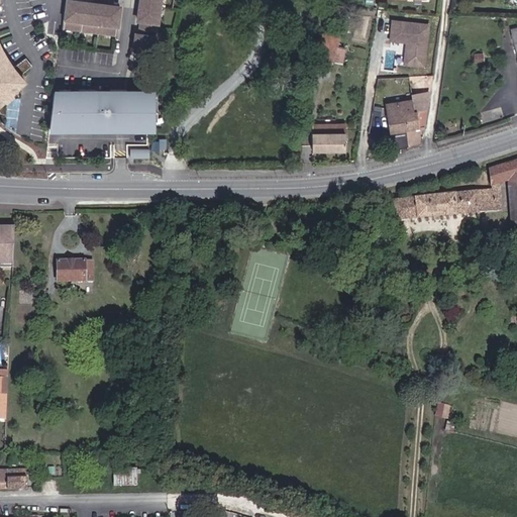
[(0,44),(0,4),(3,4),(2,0),(0,0),(0,104),(6,99),(7,101),(13,96),(11,94),(25,81),(20,76),(32,66),(26,58),(13,68),(0,44)]
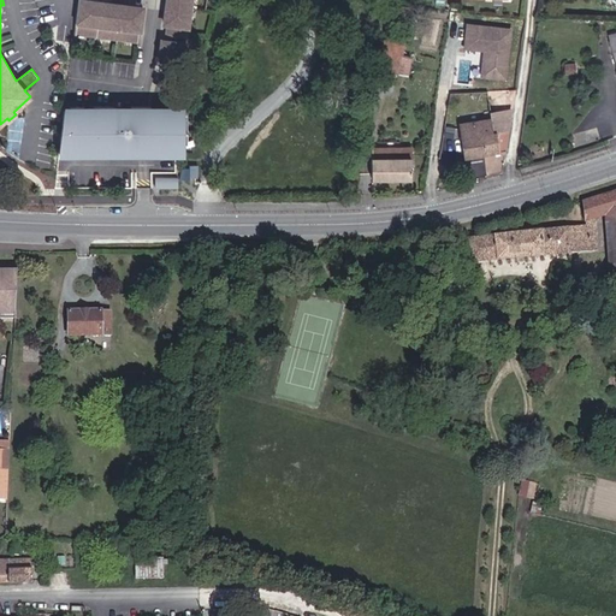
[(182,70),(191,0),(167,0),(167,6),(164,29),(169,29),(167,36),(166,43),(163,43),(159,66),(182,70)]
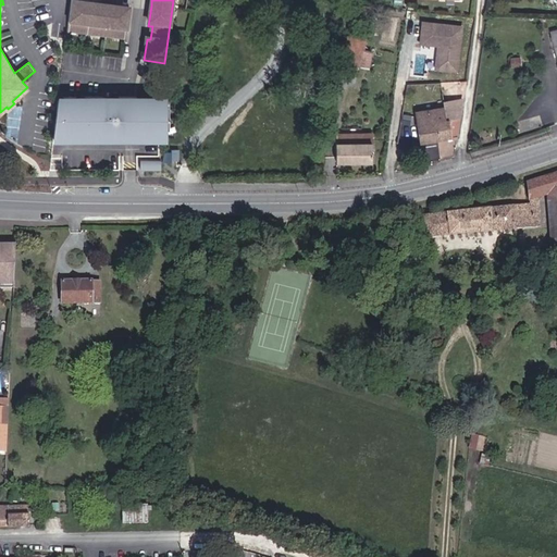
[(91,7),(71,3),(66,33),(86,35),(106,38),(125,40),(128,11),(109,9),(91,7)]
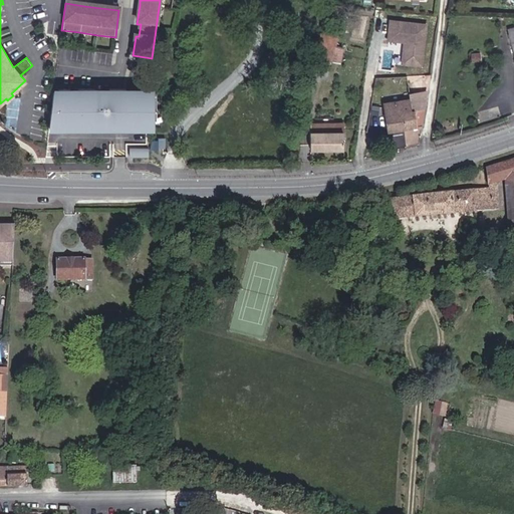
[(338,6),(326,4),(321,32),(324,33),(328,14),(336,15),(338,6)]
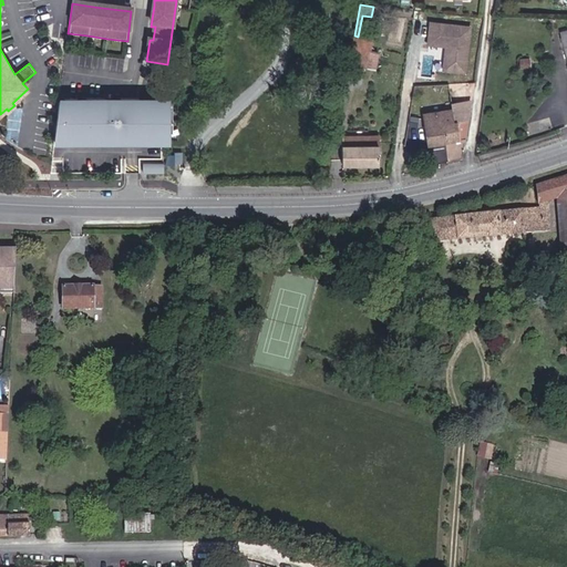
[(455,27),(432,23),(430,43),(445,45),(447,43),(450,47),(447,49),(445,70),(465,72),(470,28),(462,27),(461,26),(457,26),(455,27)]
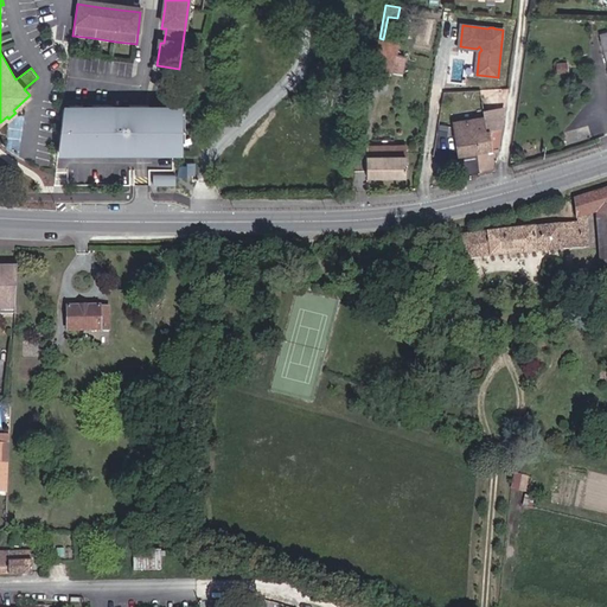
[(396,55),(400,42),(379,38),(372,68),(394,72),(396,55)]
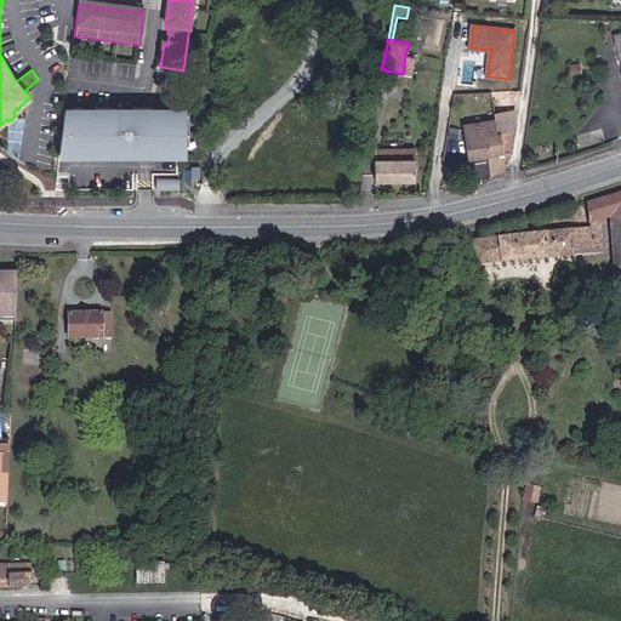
[(410,75),(414,58),(405,56),(403,74),(410,75)]
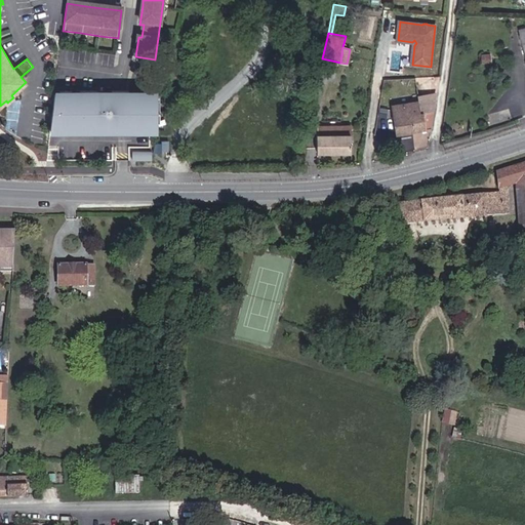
[(491,63),(490,54),(481,55),(482,63),(491,63)]
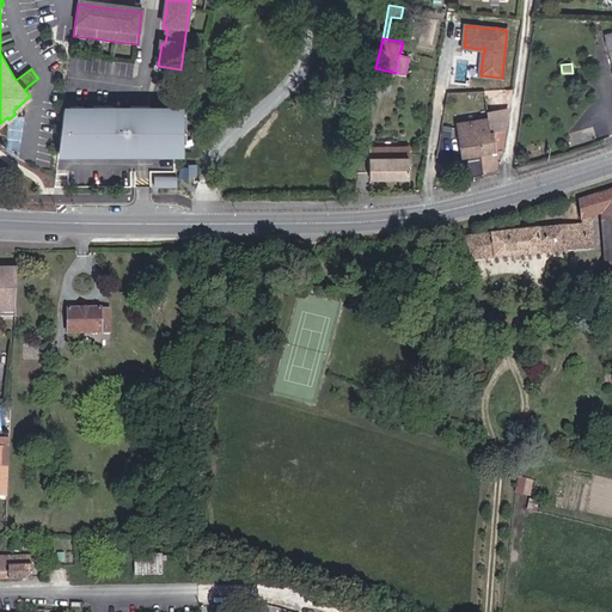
[(489,133),(489,127),(487,115),(487,111),(487,110),(483,111),(479,111),(479,110),(466,111),(467,121),(457,122),(458,132),(451,133),(452,139),(451,140),(452,153),(461,151),(461,157),(481,154),(477,134),(489,133)]
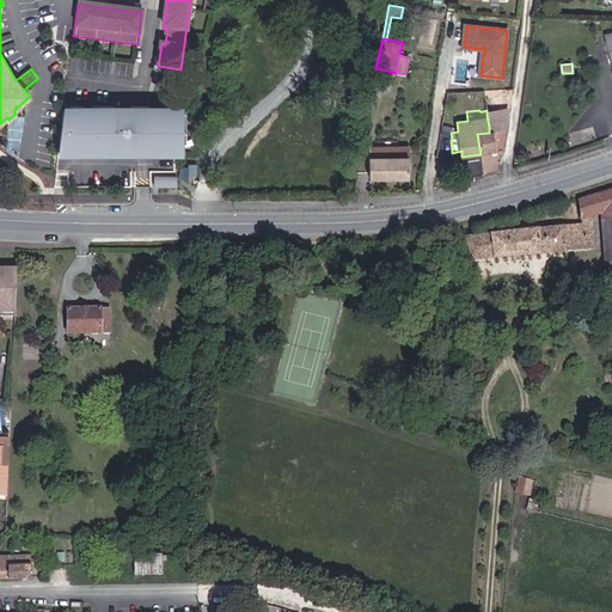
[(489,127),(506,123),(508,111),(487,115),(489,127)]
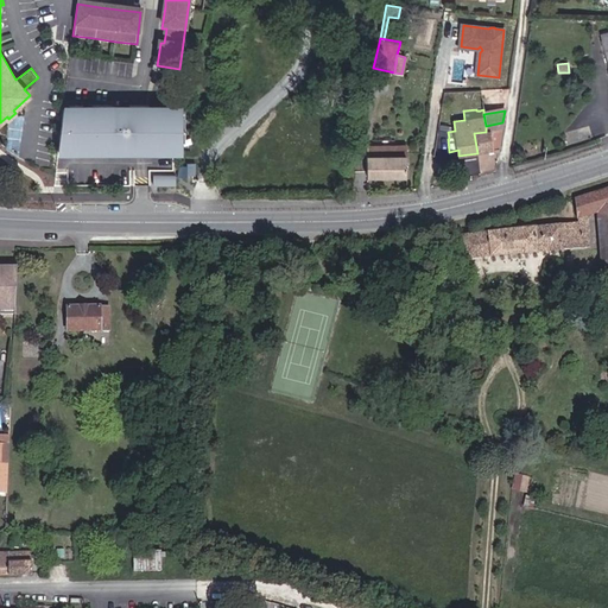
[(114,113),(63,113),(58,156),(173,154),(181,154),(181,113),(126,113),(126,118),(114,118),(114,113)]
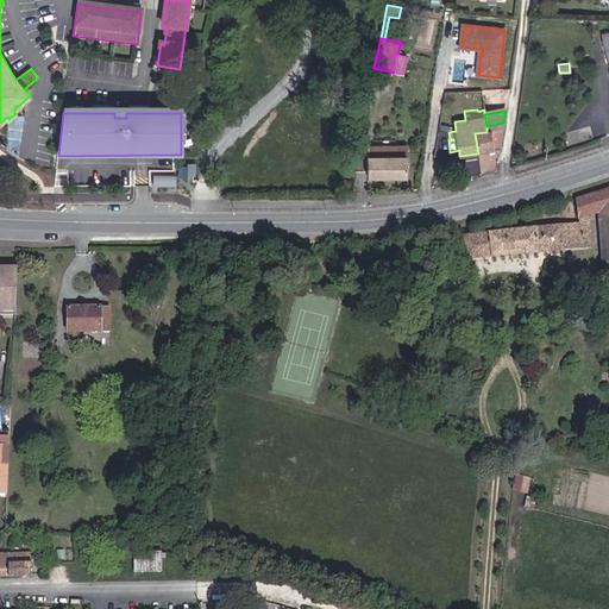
[(500,150),(503,129),(487,132),(475,133),(478,154),(500,150)]
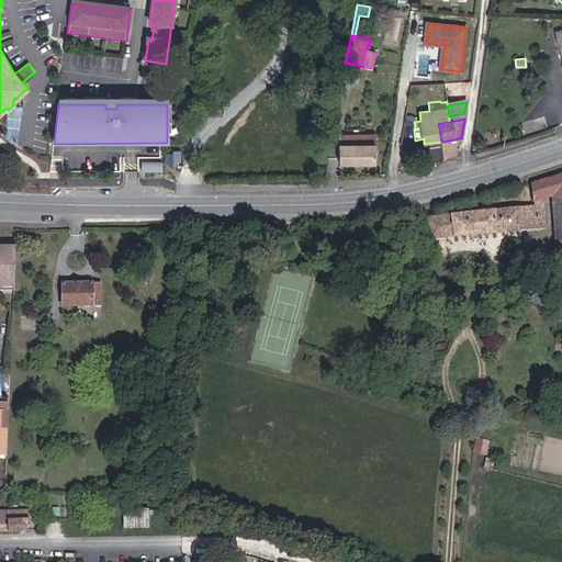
[(375,164),(375,137),(363,137),(363,135),(339,135),(340,165),(375,164)]
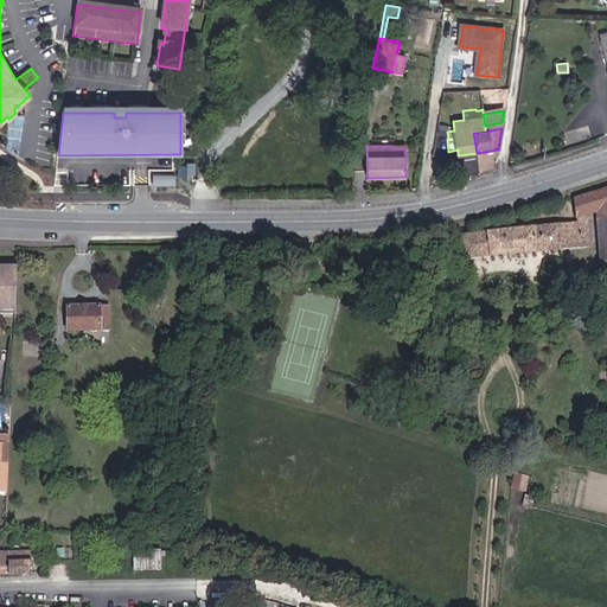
[(174,179),(152,179),(153,189),(174,189),(174,179)]
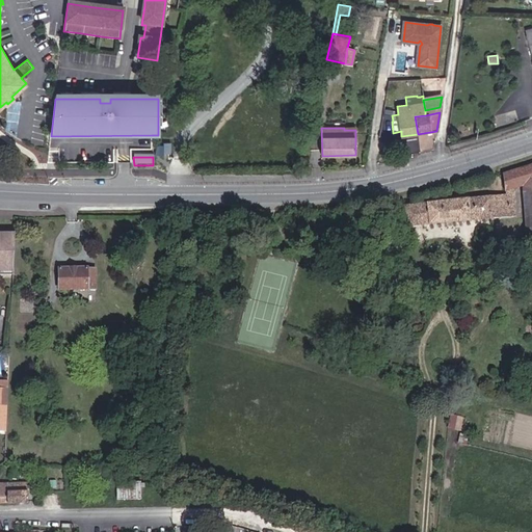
[(515,216),(513,188),(523,186),(527,236),(531,235),(531,164),(504,174),(506,194),(470,197),(404,205),(406,227),(515,216)]
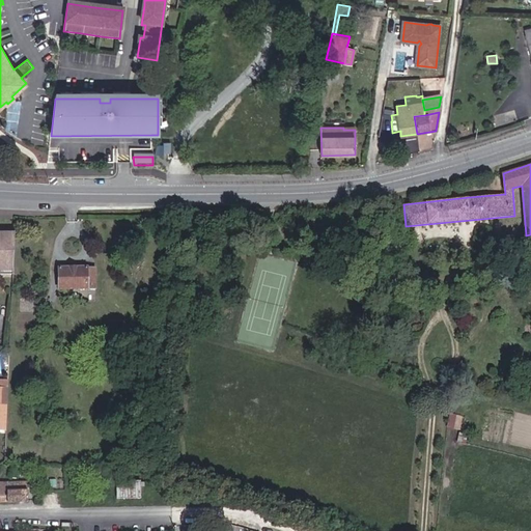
[(0,270),(12,271),(14,232),(0,232),(0,270)]
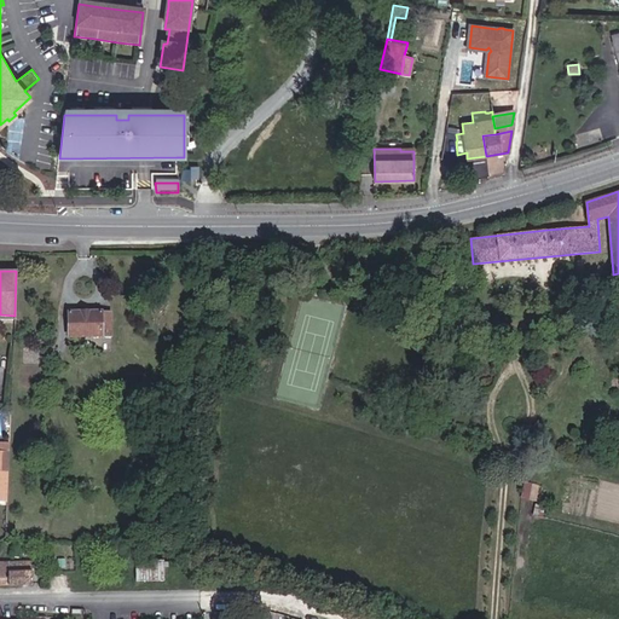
[(111,336),(111,313),(102,313),(102,312),(68,312),(68,336),(111,336)]
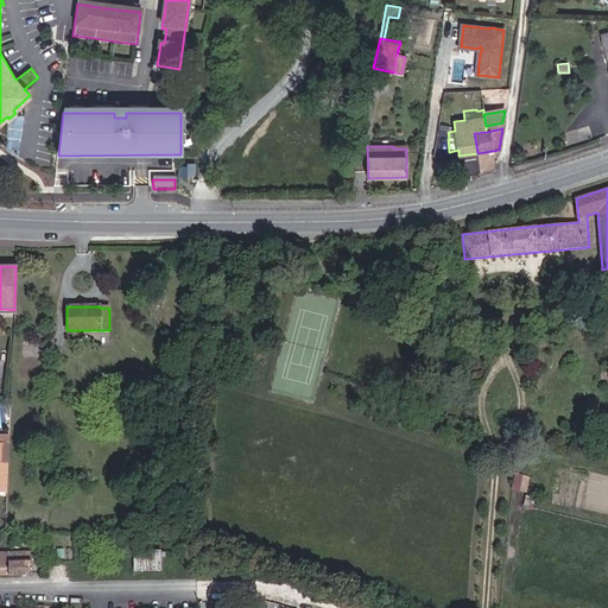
[(160,570),(162,557),(165,557),(165,552),(160,552),(160,551),(133,551),(133,570),(160,570)]
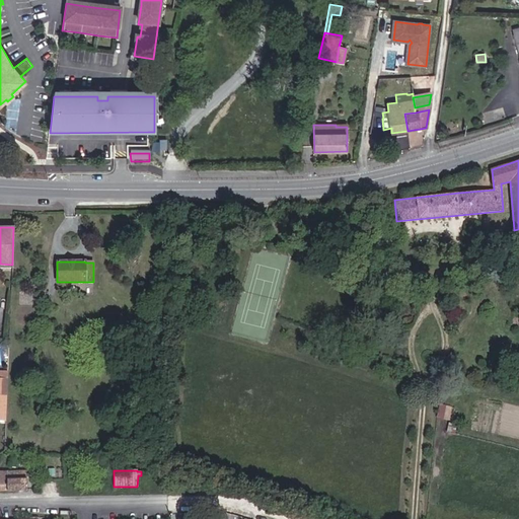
[(0,490),(26,490),(26,471),(0,471),(0,490)]
